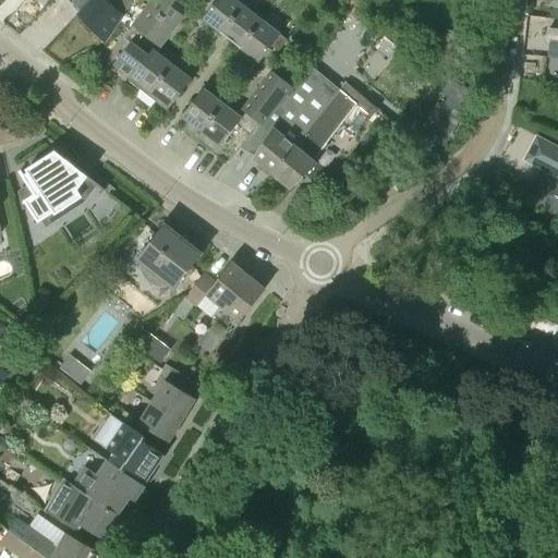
[(71,0),(69,3),(72,8),(71,9),(93,34),(104,44),(132,2),(128,0),(71,0)]
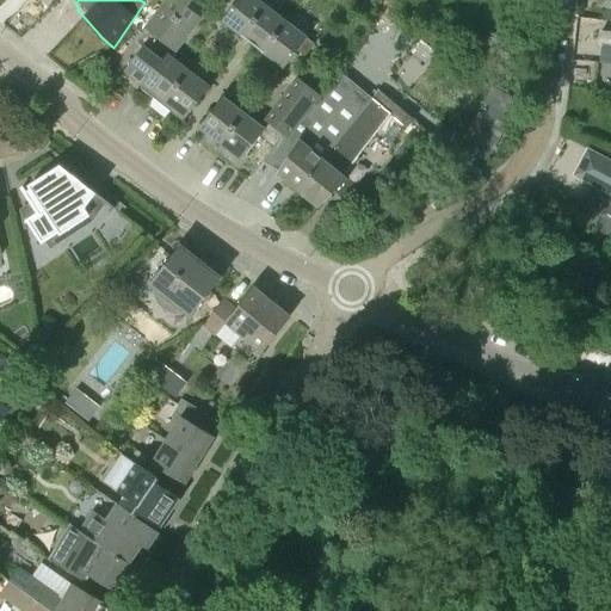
[(166,0),(160,8),(191,31),(207,10),(193,0),(166,0)]
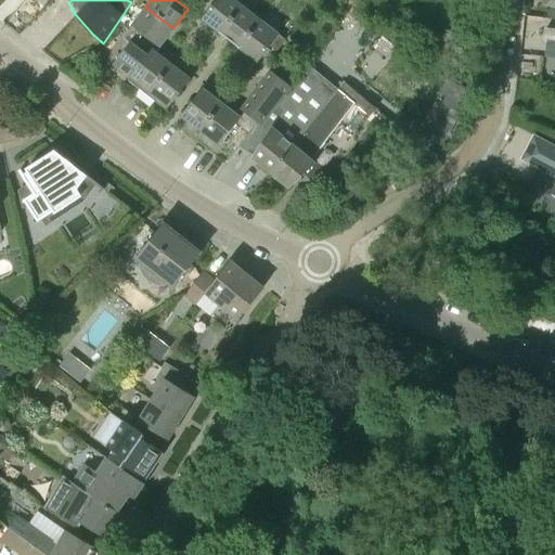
[(214,0),(199,18),(219,34),(242,5),(233,0),(214,0)]
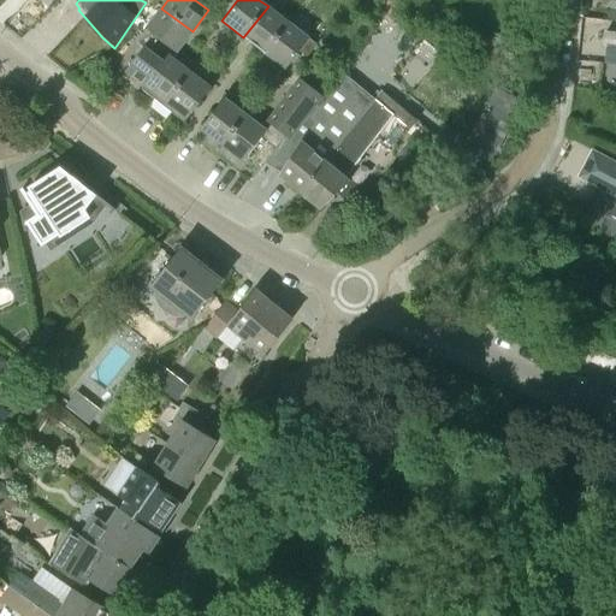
[(243,37),(264,53),(289,23),(268,6),(243,37)]
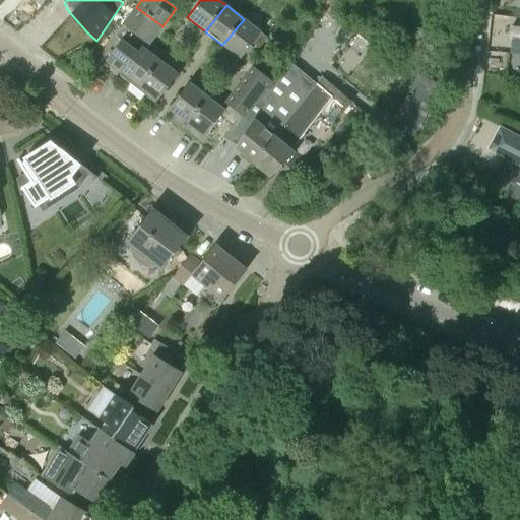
[(136,7),(123,24),(145,43),(148,45),(163,26),(136,7)]
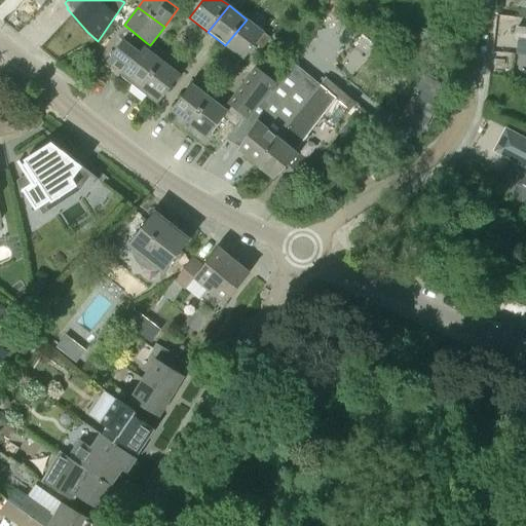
[(247,20),(225,45),(243,60),(264,33),(247,20)]
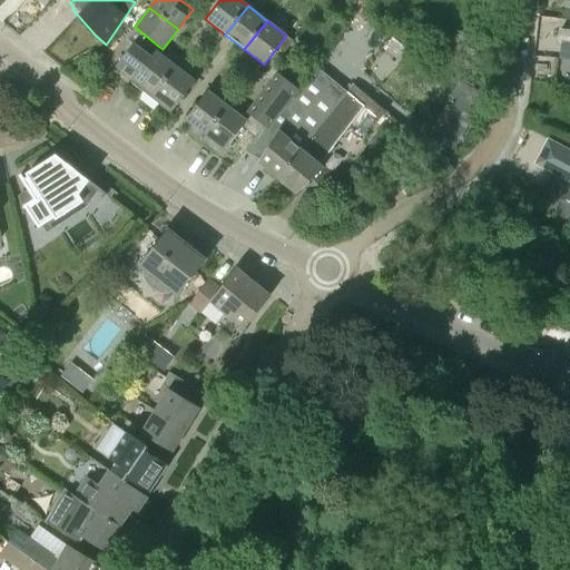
[(156,51),(159,47),(135,27),(125,38),(133,43),(150,57),(156,51)]
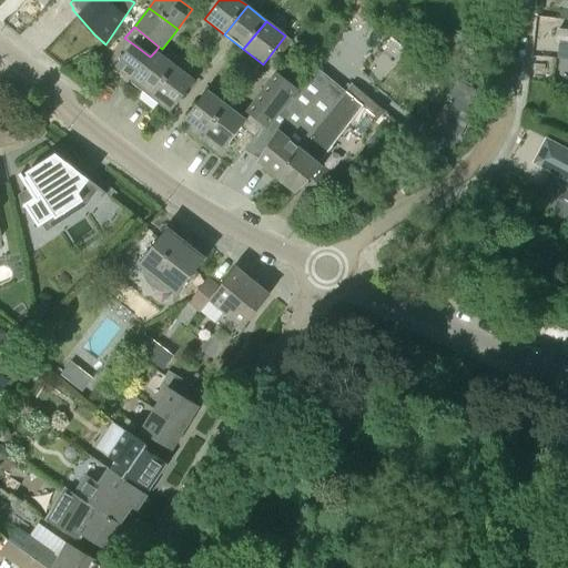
[(567,31),(557,30),(555,59),(567,59),(567,31)]
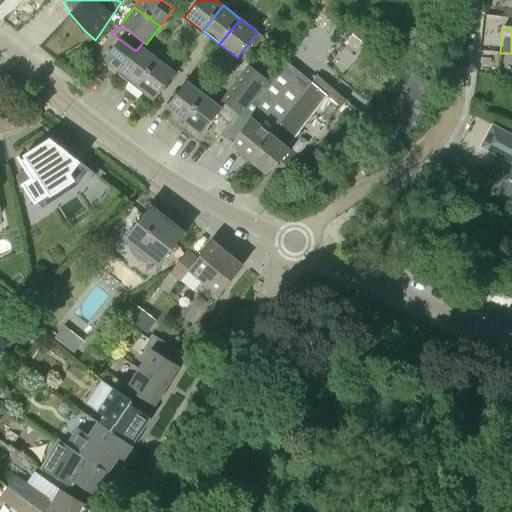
[(137,85),(157,59),(140,46),(135,51),(119,39),(104,59),(115,68),(137,85)]
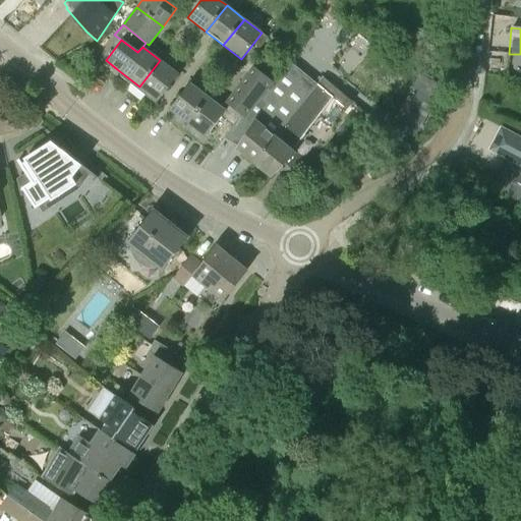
[(263,54),(256,62),(269,71),(275,63),(263,54)]
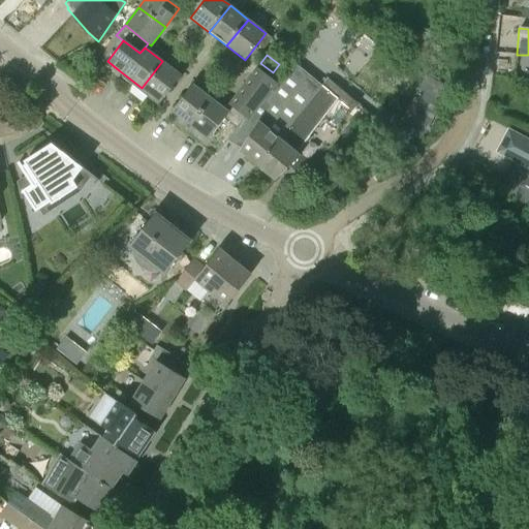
[(162,61),(142,88),(151,94),(148,97),(158,105),(181,75),(162,61)]
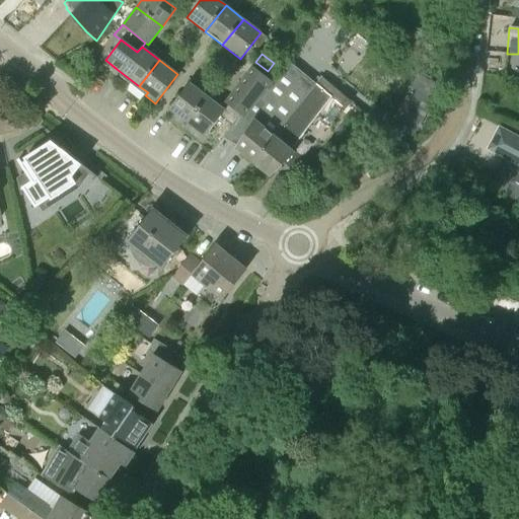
[(235,148),(252,162),(281,127),(292,114),(292,113),(314,84),(315,83),(289,63),(261,99),(267,104),(253,119),(251,123),(240,116),(232,126),(226,137),(237,144),(235,148)]
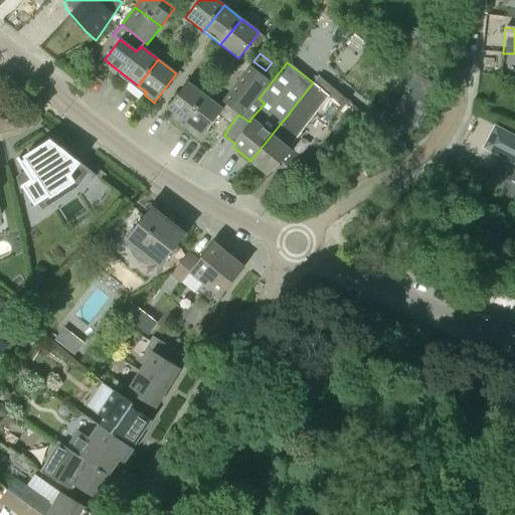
[(225,105),(238,114),(242,117),(270,80),(249,66),(223,103),(225,105)]
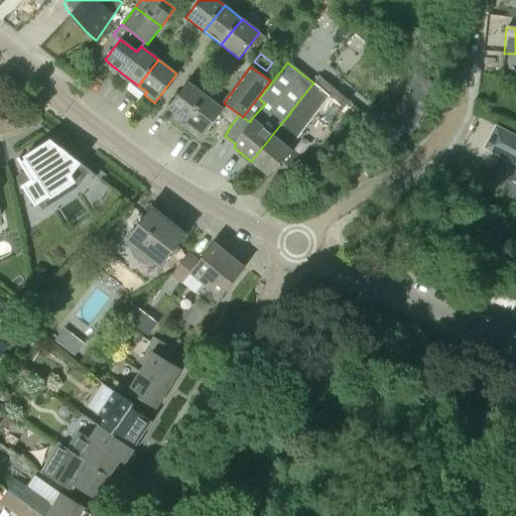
[(279,126),(251,161),(268,175),(271,171),(281,182),(302,160),(293,151),(292,151),(289,149),(330,97),(342,109),(349,100),(320,77),(314,85),(312,84),(290,112),(290,113),(279,126)]
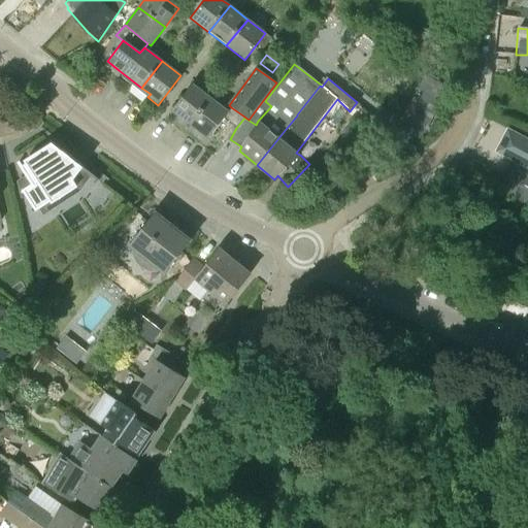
[(171,110),(190,125),(209,98),(192,85),(171,110)]
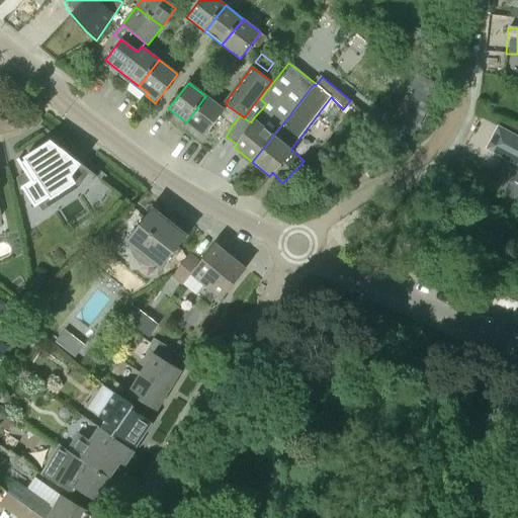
[(421,85),(416,95),(414,94),(400,122),(417,131),(431,102),(429,101),(434,91),(421,85)]
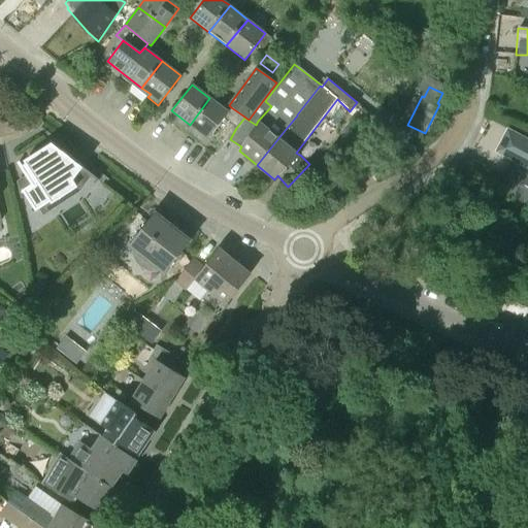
[(209,98),(190,125),(208,138),(224,118),(228,112),(209,98)]
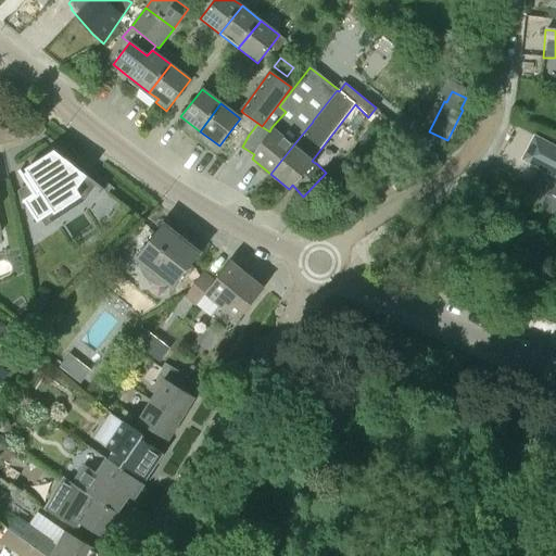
[(240,118),(236,124),(249,135),(257,124),(257,123),(243,113),(240,118)]
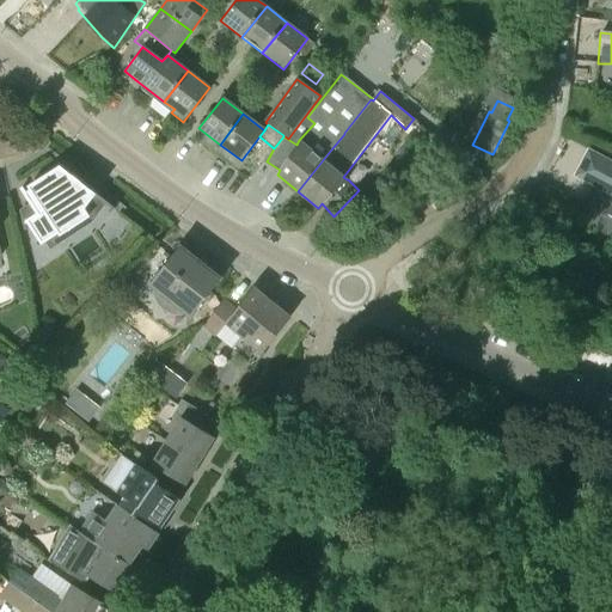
[(411,154),(404,147),(396,154),(404,163),(411,154)]
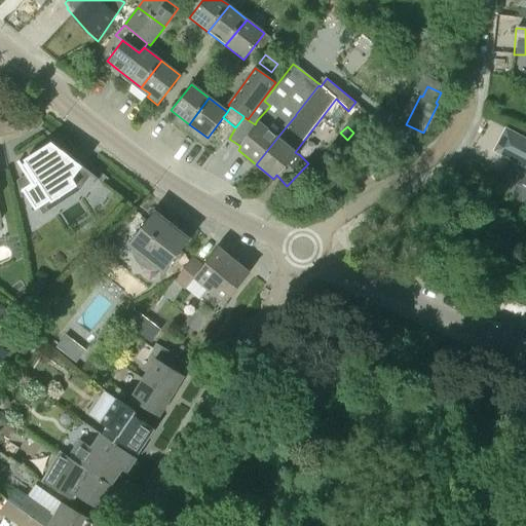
[(525,139),(504,128),(492,152),(525,168),(525,139)]
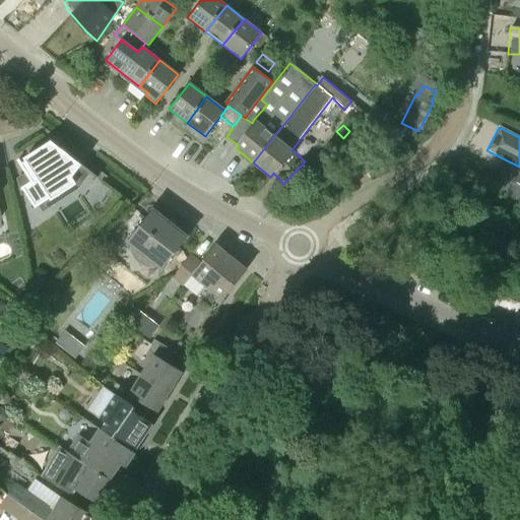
[(70,188),(66,182),(79,166),(96,179),(98,178),(78,164),(50,142),(28,156),(29,158),(21,164),(18,159),(17,160),(30,182),(21,188),(33,207),(48,199),(49,200),(70,188)]
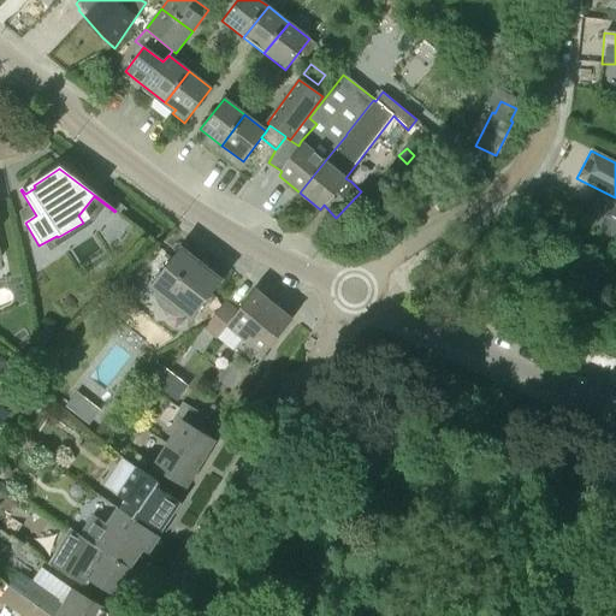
[(603,215),(615,221),(615,206),(610,203),(603,215)]
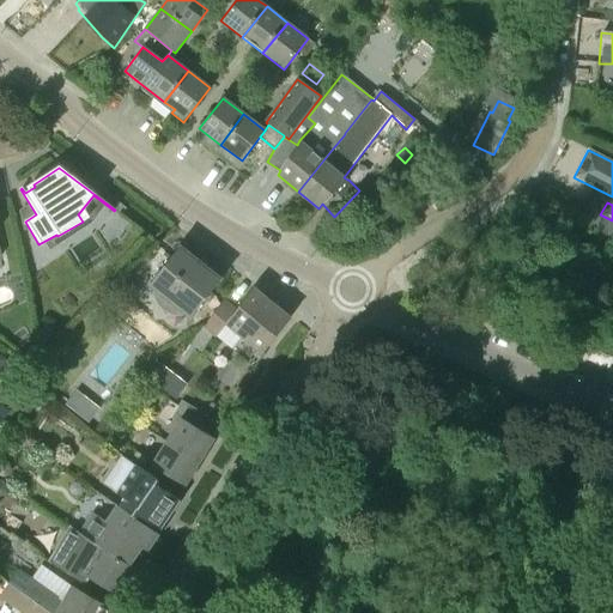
[(149,285),(189,319),(220,280),(207,269),(204,266),(201,268),(194,263),(196,261),(178,247),(149,285)]
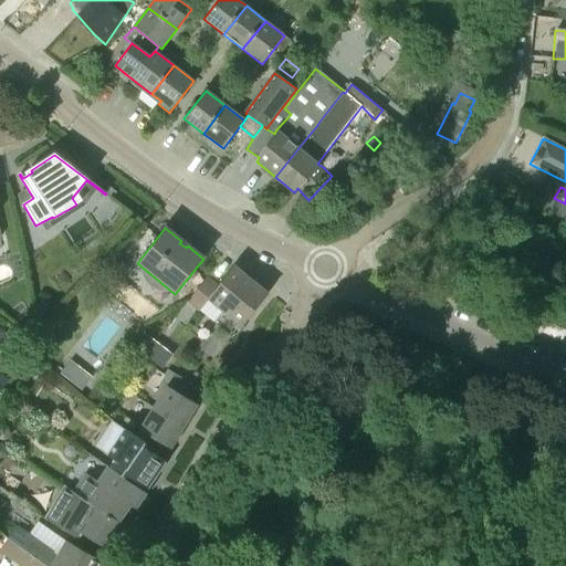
[(269,293),(233,265),(217,286),(207,278),(203,281),(197,290),(188,301),(199,312),(208,300),(242,326),(269,293)]
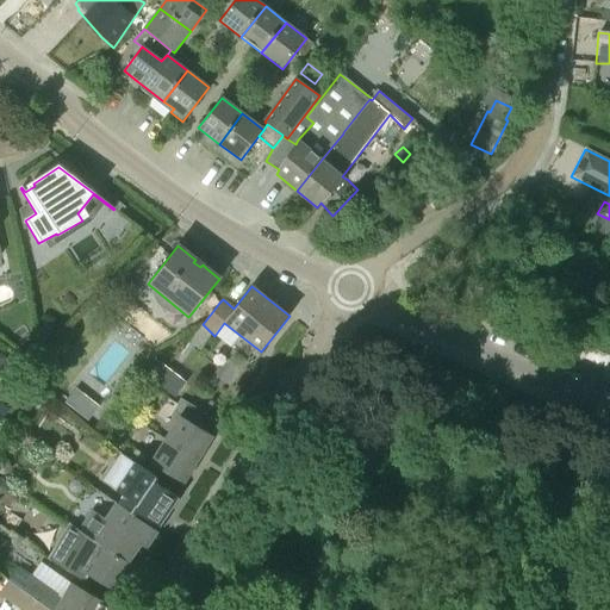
[(204,306),(212,312),(219,303),(211,297),(204,306)]
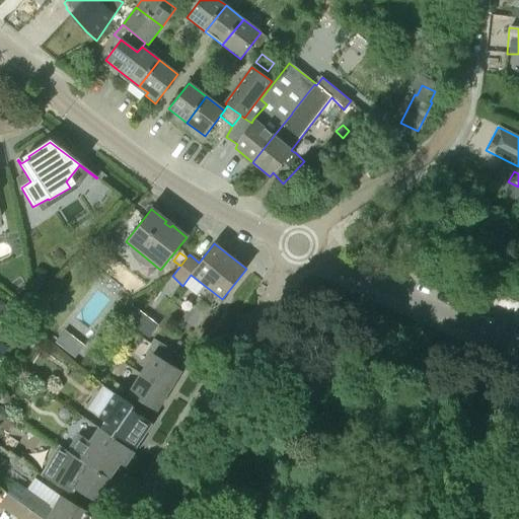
[(141,318),(133,329),(148,340),(155,328),(141,318)]
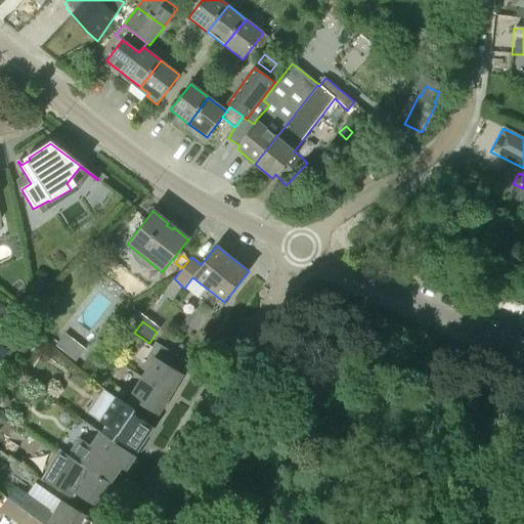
[(85,349),(78,343),(68,355),(75,361),(85,349)]
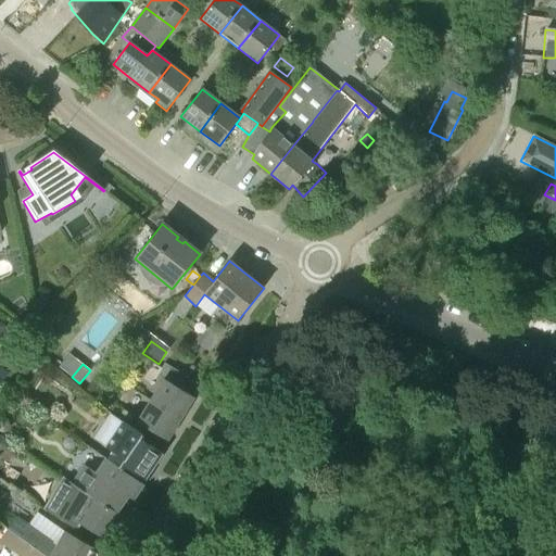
[(150,401),(180,419),(193,397),(163,378),(150,401)]
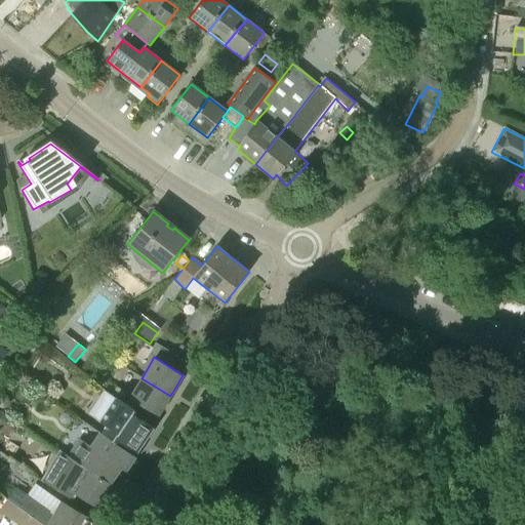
[(285,387),(297,394),(308,377),(295,370),(285,387)]
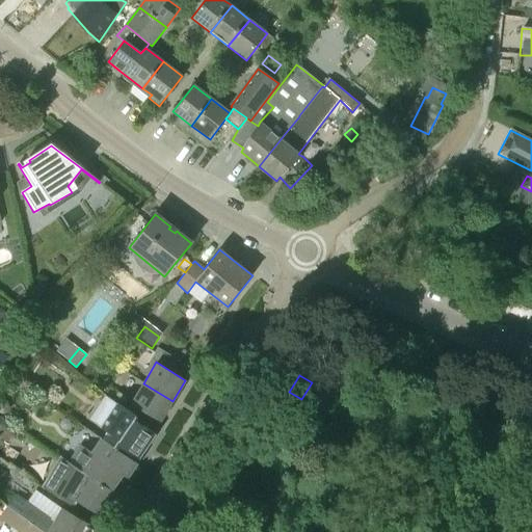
[(143,383),(131,404),(160,422),(173,401),(143,383)]
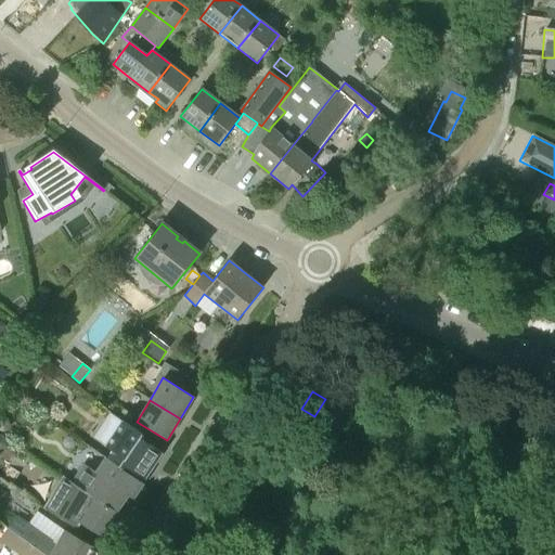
[(116,421),(124,426),(130,416),(117,409),(112,418),(116,421)]
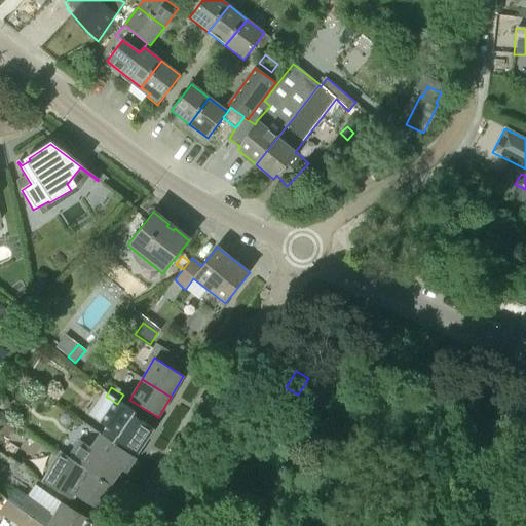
[(111,442),(135,457),(151,428),(129,415),(132,411),(117,404),(110,399),(96,424),(115,436),(111,442)]
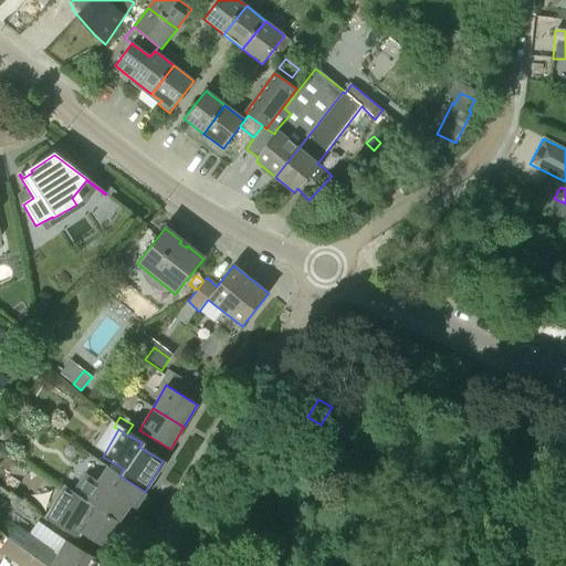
[(85,473),(73,491),(119,522),(127,510),(132,514),(145,492),(119,475),(107,467),(97,481),(85,473)]
